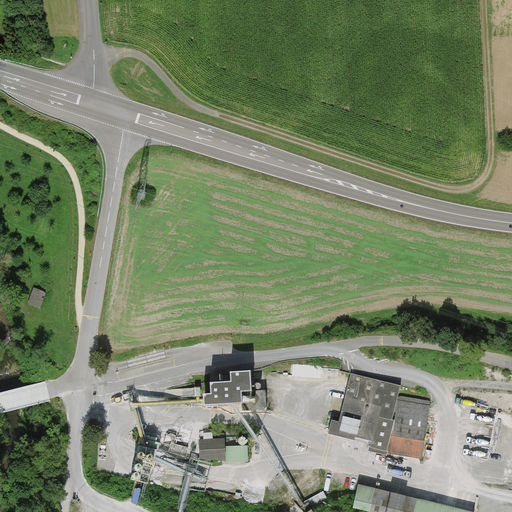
[(34,289),(29,303),(41,307),(46,293),(34,289)]
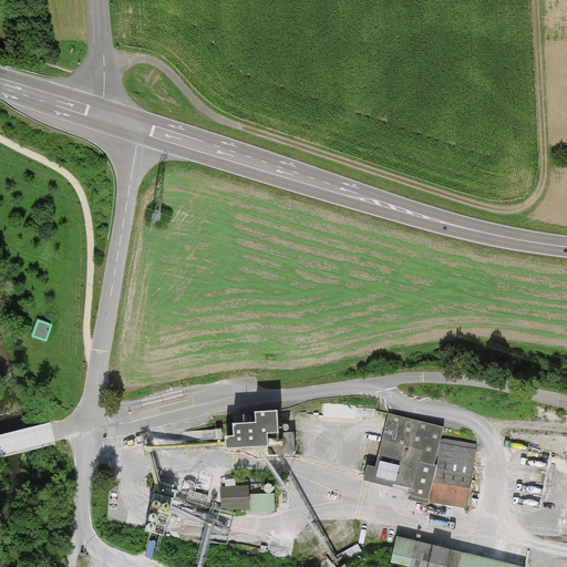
[(225,435),(226,449),(268,445),(267,433),(279,432),(278,410),(255,412),(256,422),(233,423),(234,435),(225,435)]
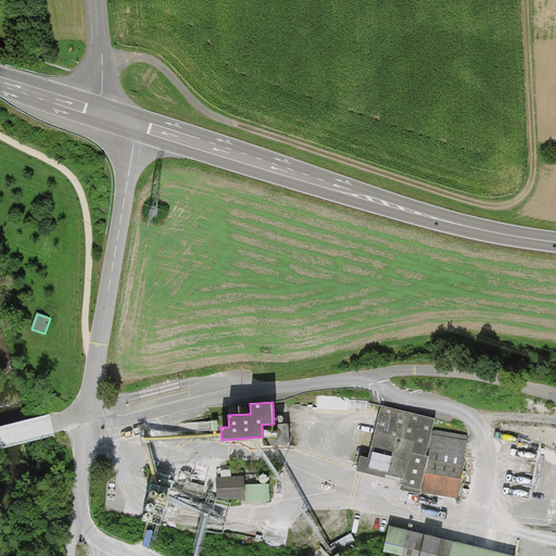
[(436,419),(381,405),(368,457),(361,456),(356,471),(384,479),(386,475),(404,479),(403,485),(401,484),(400,490),(420,495),(420,492),(421,490),(420,490),(429,456),(426,456),(432,429),(436,419)]
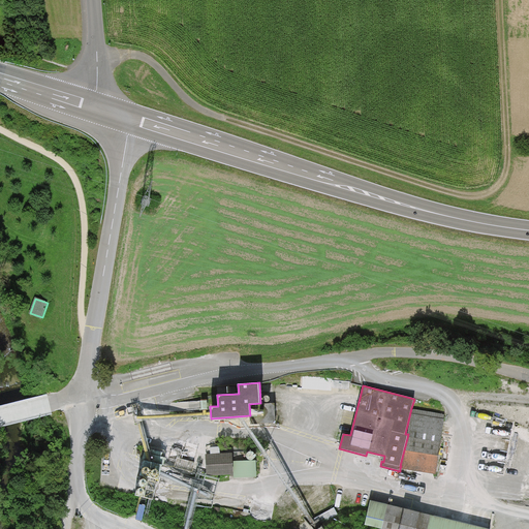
[(444,413),(411,408),(405,434),(408,434),(400,466),(401,466),(400,468),(435,474),(444,413)]
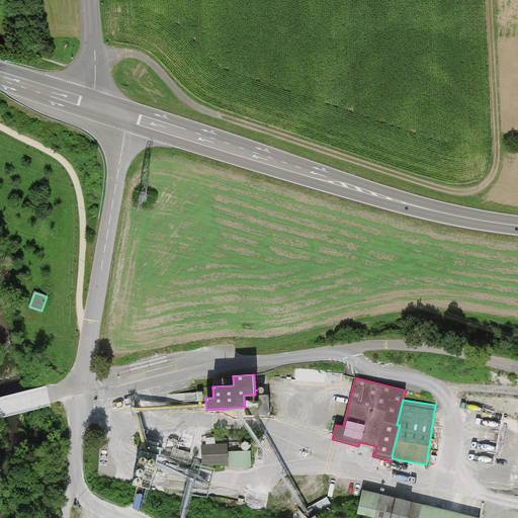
[(160,443),(144,439),(133,486),(150,490),(159,454),(161,455),(162,447),(159,446),(160,443)]
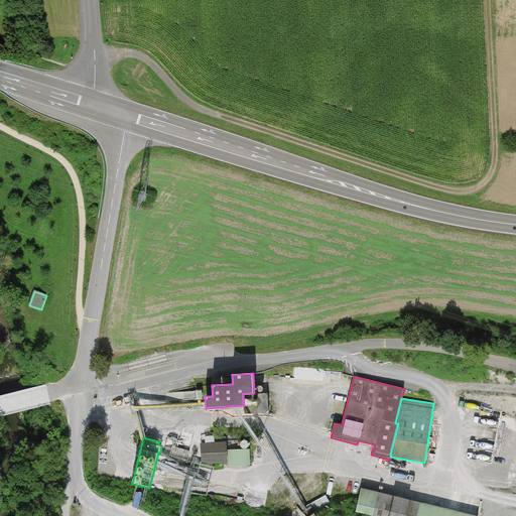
[(227,442),(201,443),(202,464),(228,463),(227,449),(227,442)]
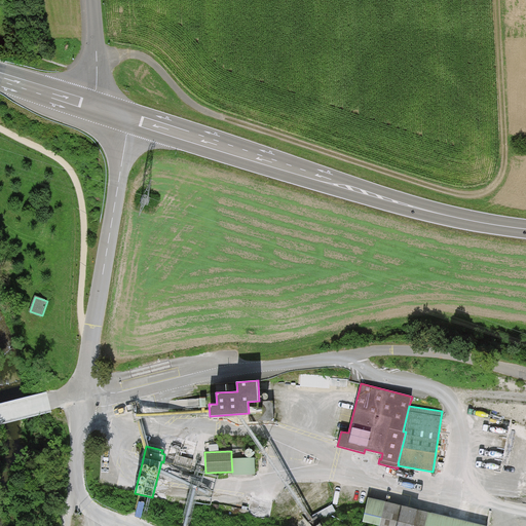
[(255,457),(231,458),(232,472),(232,476),(255,475),(255,457)]
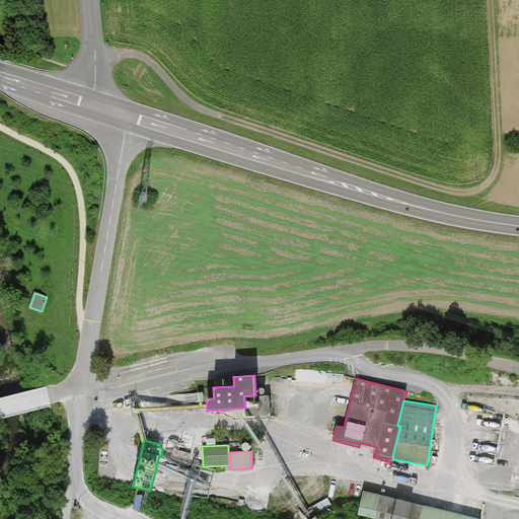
[(480,518),(482,518),(364,491),(358,514),(372,517),(371,518),(480,518)]
